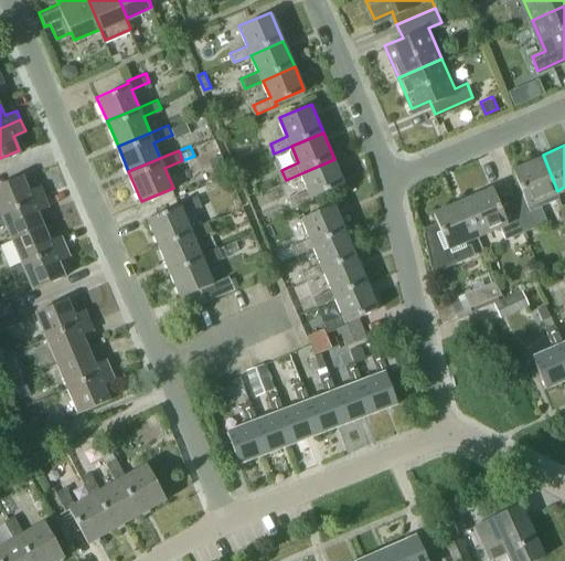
[(557,191),(543,155),(513,168),(523,191),(511,197),(525,229),(546,220),(540,203),(558,194),(557,191)]
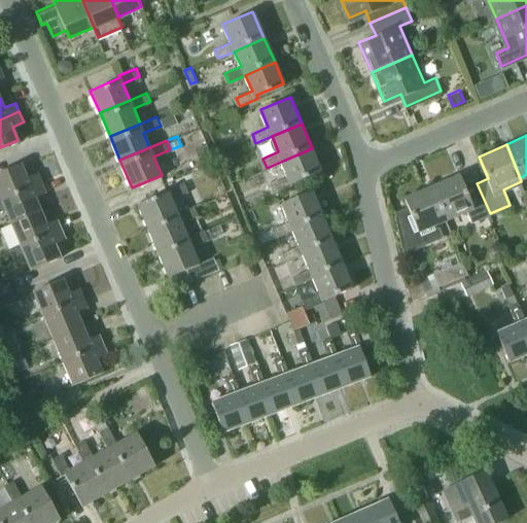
[(312,148),(283,161),(289,175),(273,182),(277,192),(295,184),(294,181),(321,170),(312,148)]
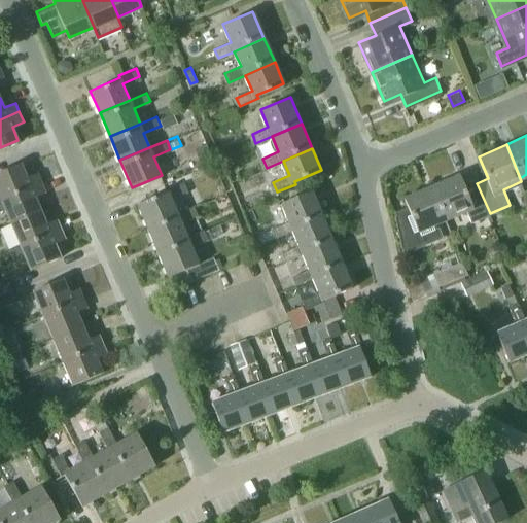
[(0,198),(40,180),(37,171),(27,176),(20,161),(0,169),(0,198)]
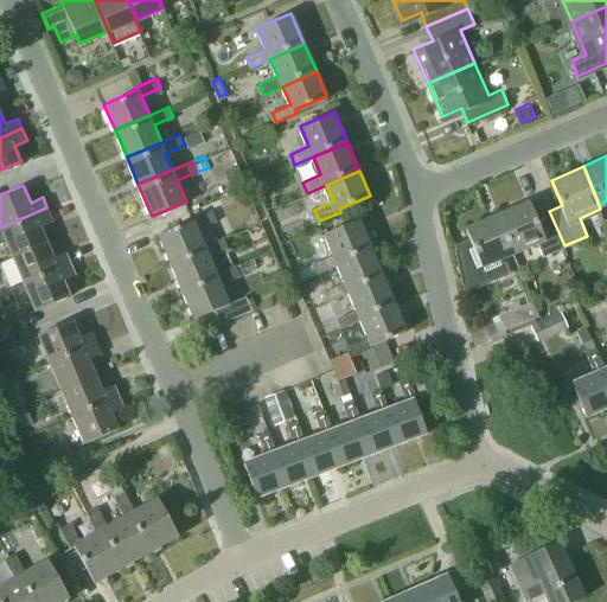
[(543,255),(564,245),(549,211),(544,199),(530,205),(528,199),(497,213),(513,253),(537,242),(543,255)]
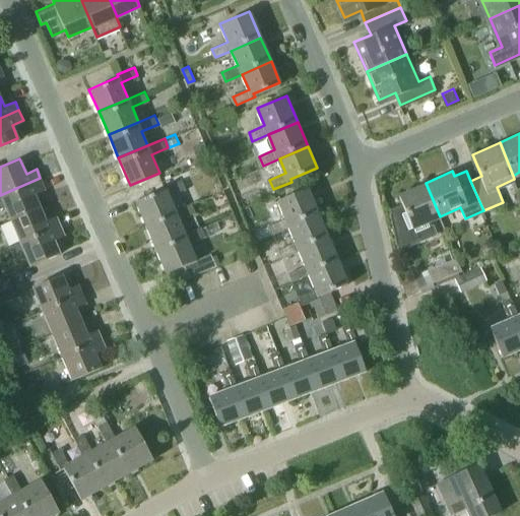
[(45,188),(40,178),(0,195),(0,205),(4,204),(10,217),(40,205),(35,193),(45,188)]
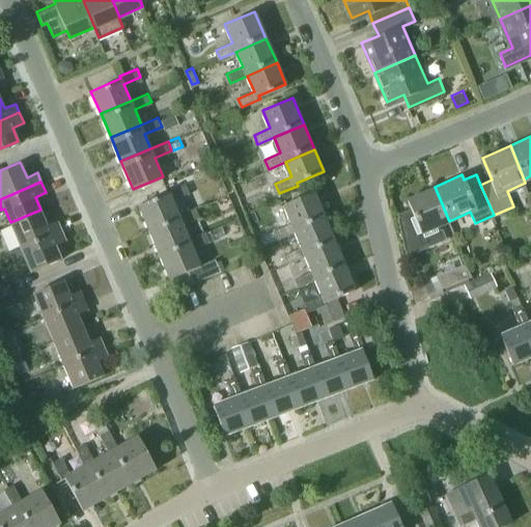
[(139,203),(147,226),(177,213),(171,198),(189,191),(185,182),(167,189),(168,191),(139,203)]
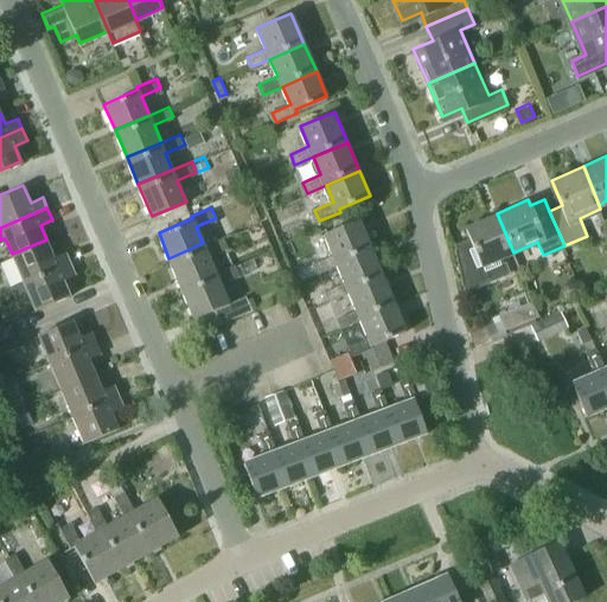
[(504,256),(513,253),(497,213),(467,225),(473,238),(457,245),(455,242),(453,242),(462,289),(509,269),(504,256)]
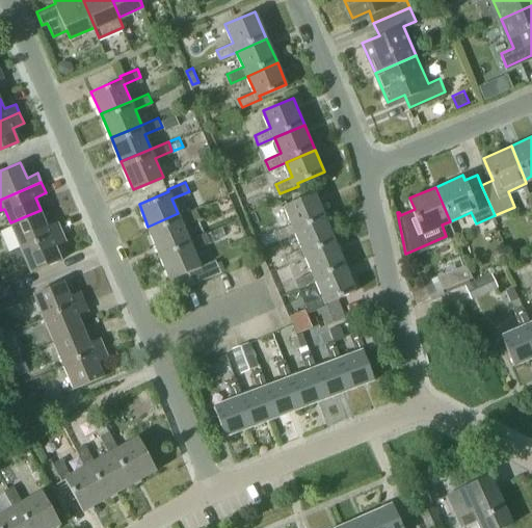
[(293,232),(327,217),(316,191),(283,206),(289,221),(274,228),(278,238),(293,232)]
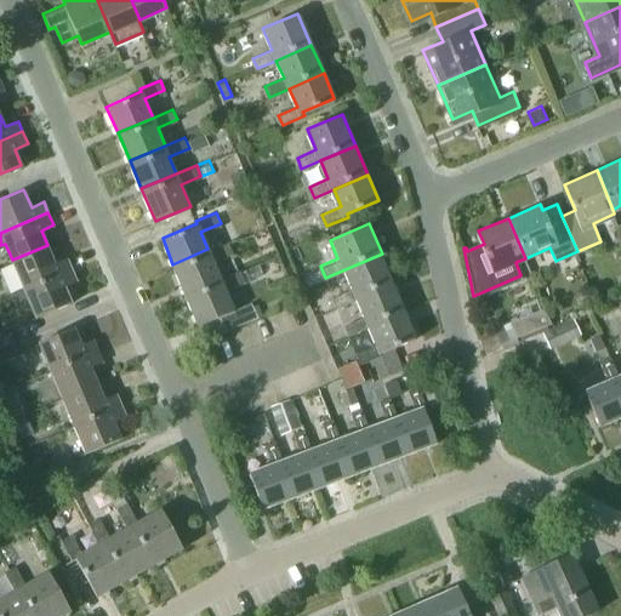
[(233,251),(233,250),(229,240),(208,249),(172,264),(184,291),(221,277),(214,260),(233,251)]
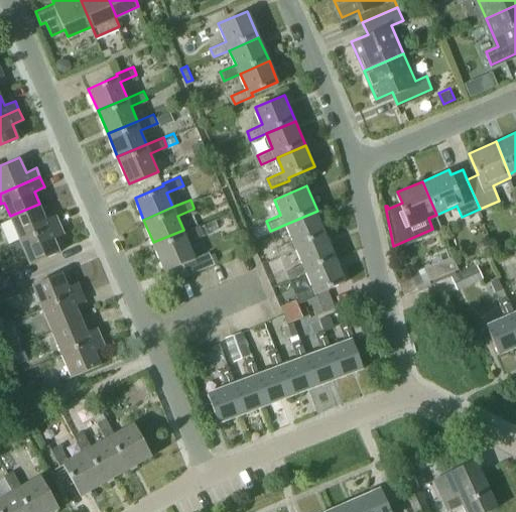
[(10,216),(19,238),(20,239),(59,222),(55,213),(45,217),(39,204),(10,216)]
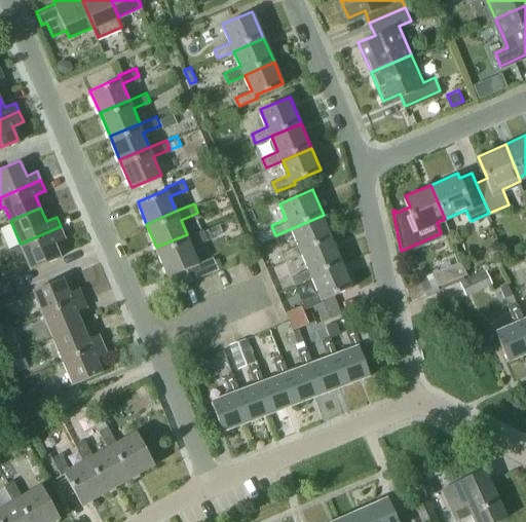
[(300,253),(334,239),(324,215),(290,229),(296,245),(282,250),(286,259),(300,253)]
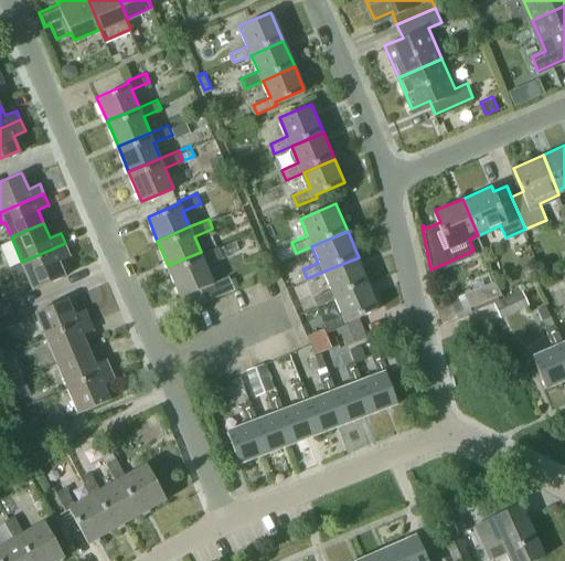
[(70,254),(65,243),(22,262),(21,261),(9,266),(14,278),(27,273),(33,287),(64,274),(57,258),(70,254)]
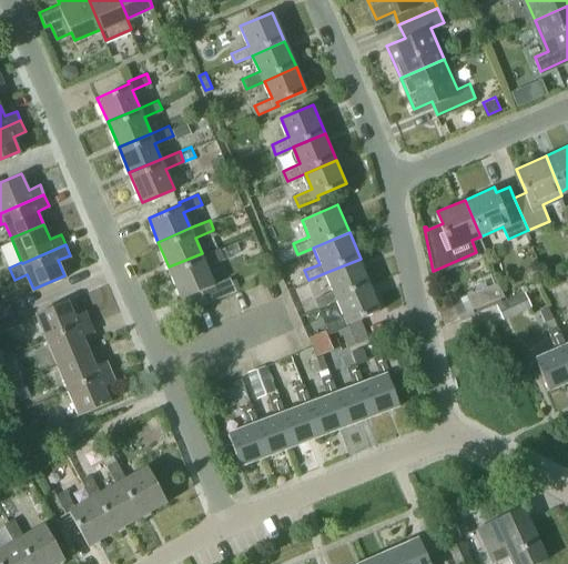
[(202,253),(169,267),(181,296),(201,288),(206,302),(235,290),(230,275),(214,283),(205,263),(224,255),(220,245),(202,253)]
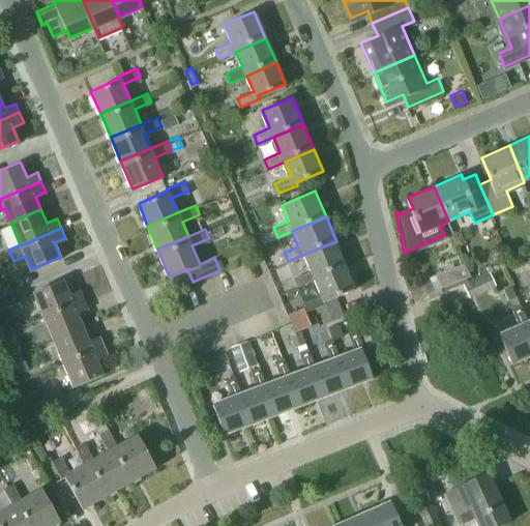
[(298,285),(312,279),(346,265),(336,241),(302,255),(308,270),(294,276),(298,285)]
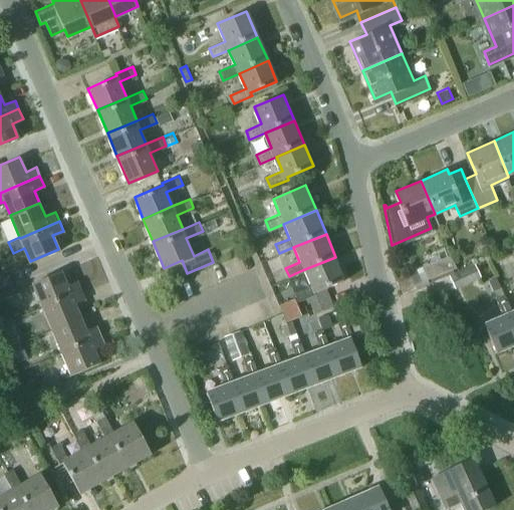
[(451,252),(423,262),(428,275),(456,264),(451,252)]
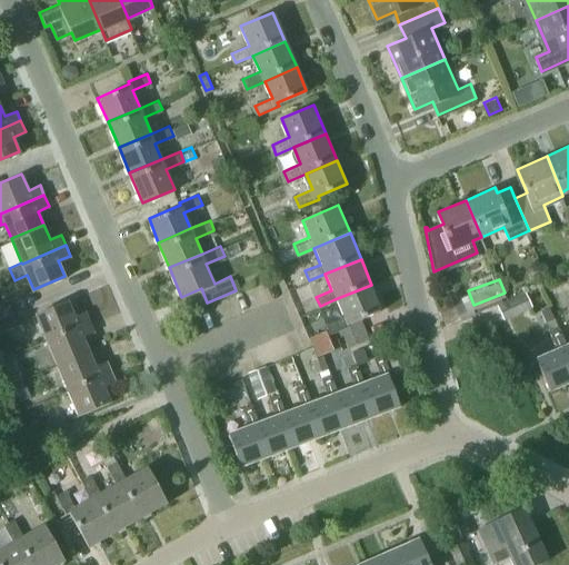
[(371,285),(335,299),(342,316),(326,323),(330,333),(350,325),(349,323),(381,308),(371,285)]
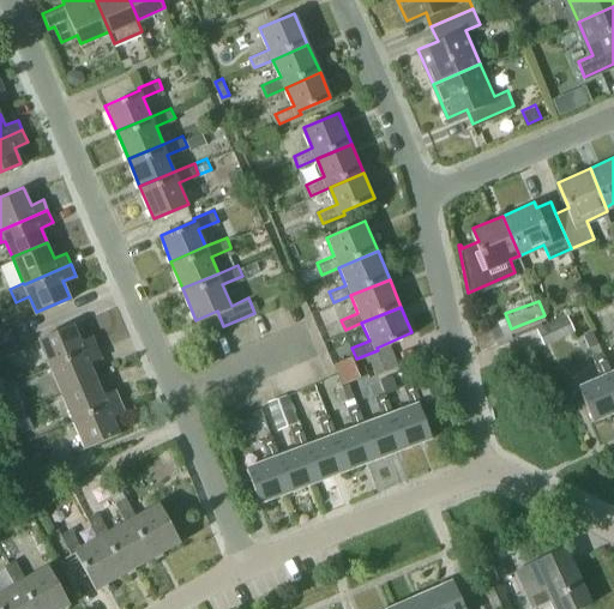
[(566,311),(535,325),(542,342),(573,327),(566,311)]
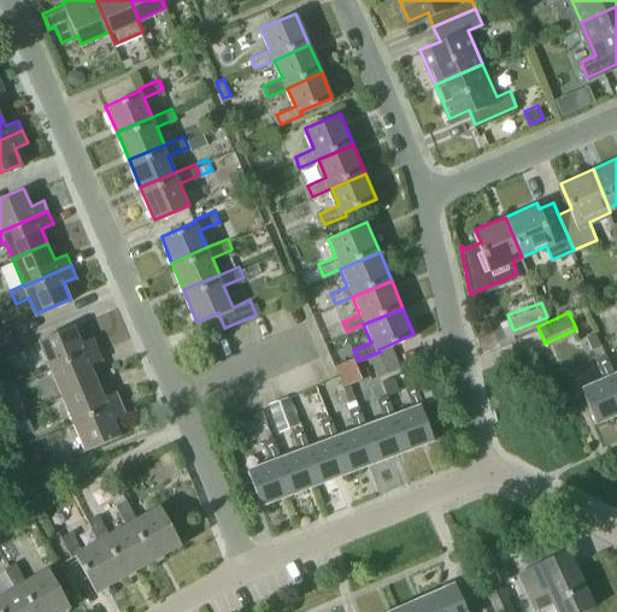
[(0,323),(0,339),(13,334),(7,319),(0,323)]
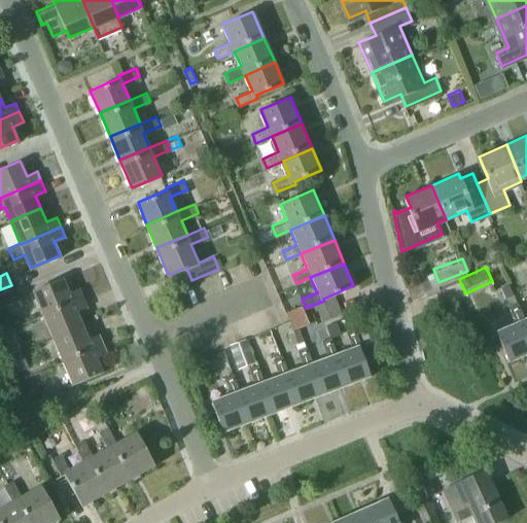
[(33,288),(42,312),(83,295),(79,286),(68,290),(63,276),(33,288)]
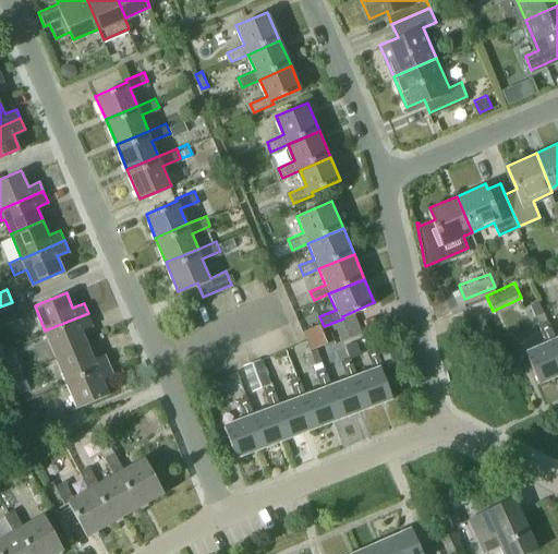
[(12,302),(0,306),(0,322),(3,321),(17,315),(12,302)]
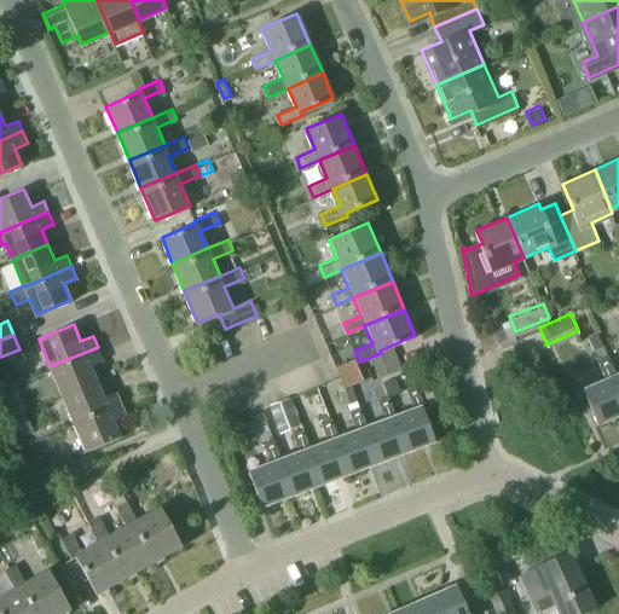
[(103,359),(98,347),(50,366),(62,394),(96,380),(90,364),(103,359)]
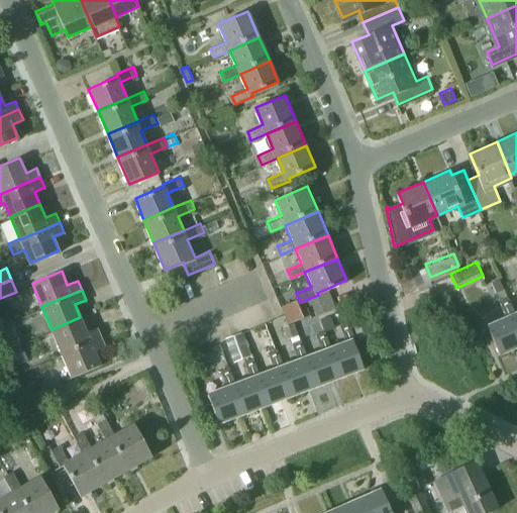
[(516,311),(508,294),(499,298),(507,315),(487,324),(500,351),(516,343),(516,327),(510,314),(516,311)]
